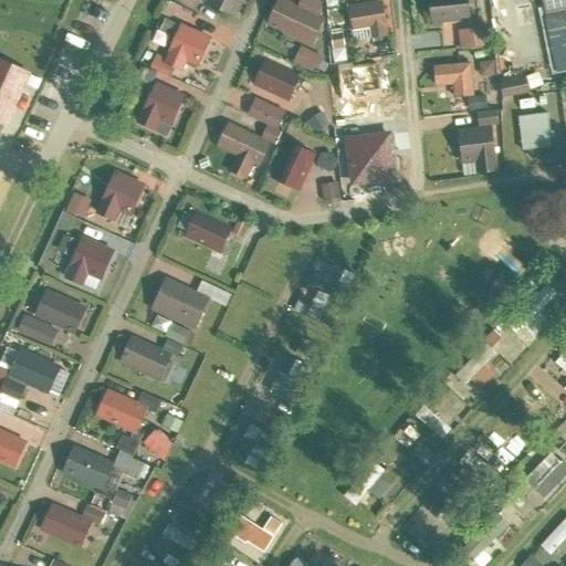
[(233,17),(241,0),(207,0),(206,3),(233,17)]
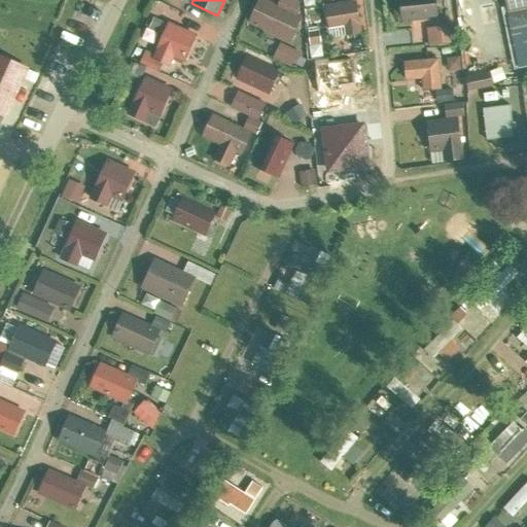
[(280,0),(278,7),(261,0),(259,0),(247,26),(289,45),(302,18),(294,14),(299,5),(287,0),(280,0)]
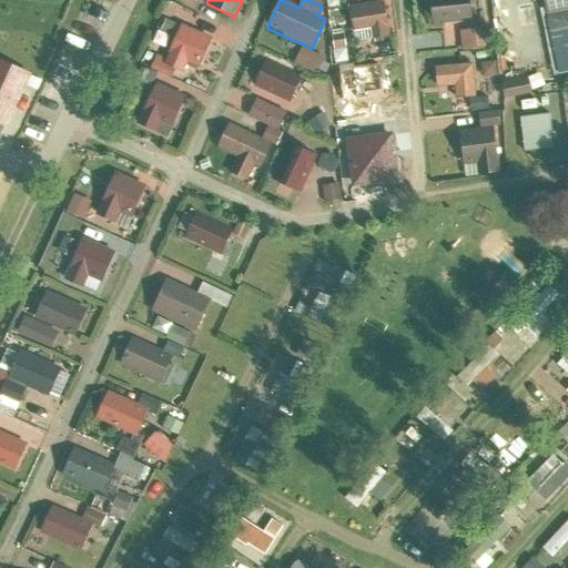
[(469,0),(430,0),(433,24),(472,21),(469,0)]
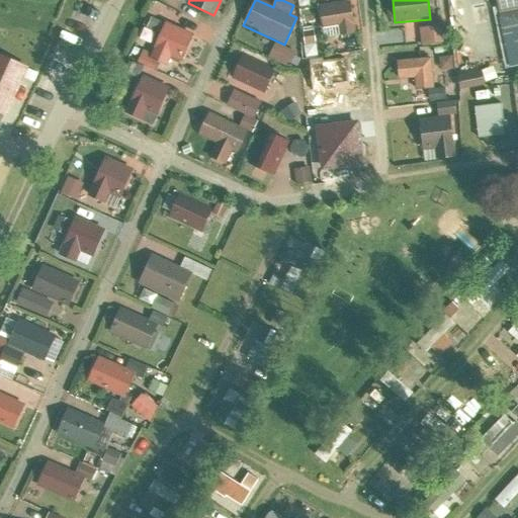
[(517,0),(495,0),(499,15),(517,10),(517,0)]
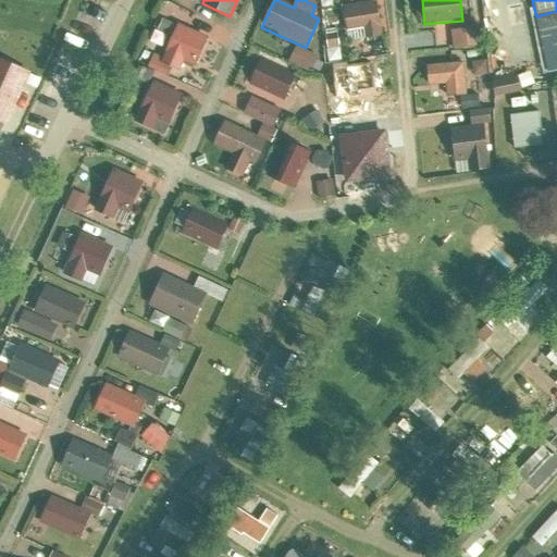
[(378,4),(344,9),(347,31),(364,28),(366,40),(382,38),(378,4)]
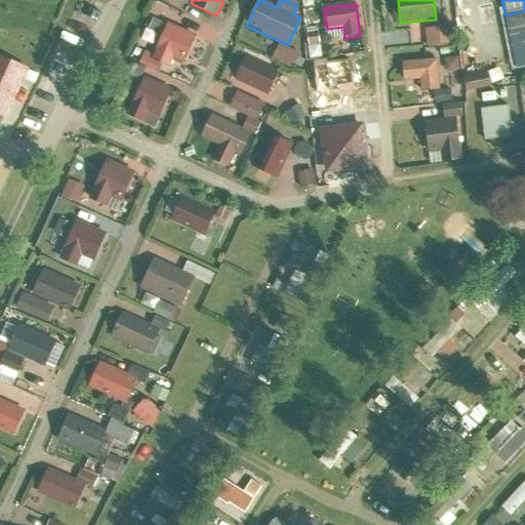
[(524,10),(506,15),(517,69),(524,67),(524,10)]
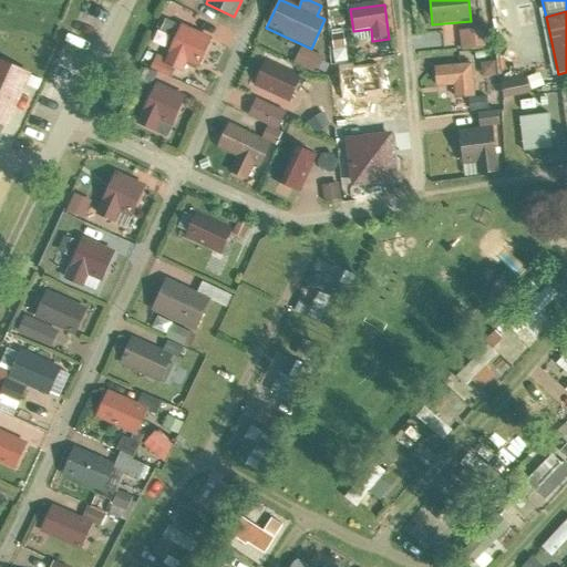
[(210,39),(179,26),(163,65),(183,74),(186,64),(198,70),(210,39)]
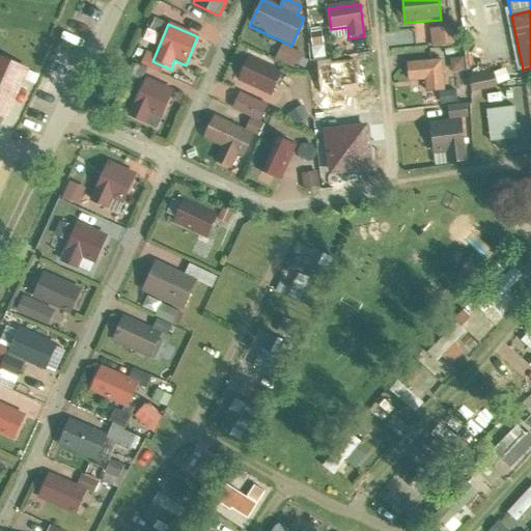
[(430,28),(430,45),(453,45),(453,28),(430,28)]
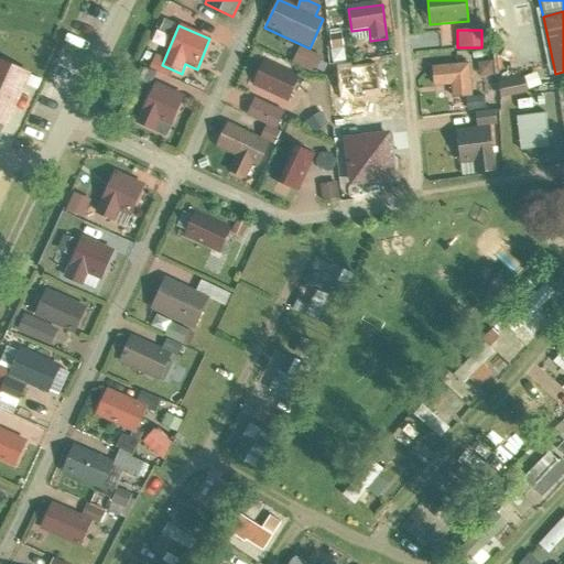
[(300,47),(292,64),(315,74),(323,57),(300,47)]
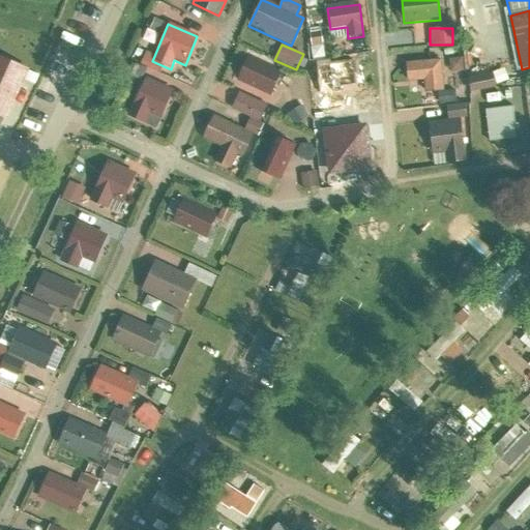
[(26,69),(0,57),(0,115),(4,117),(26,69)]
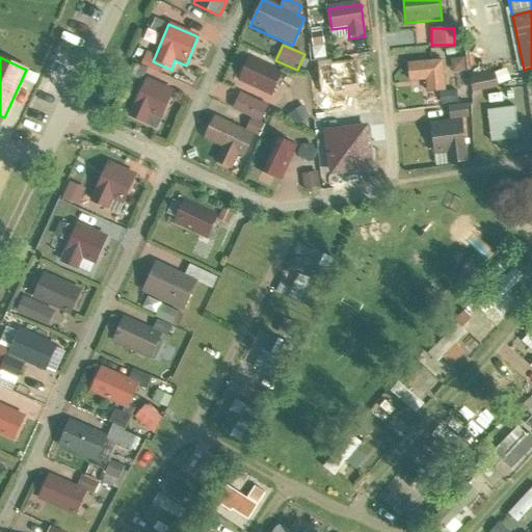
[(282,73),(247,57),(236,80),(270,96),(282,73)]
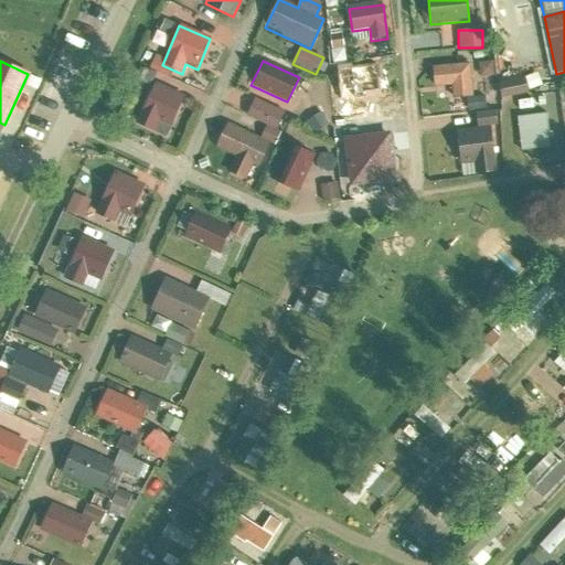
[(469,64),(432,66),(433,89),(451,88),(452,97),(471,96),(469,64)]
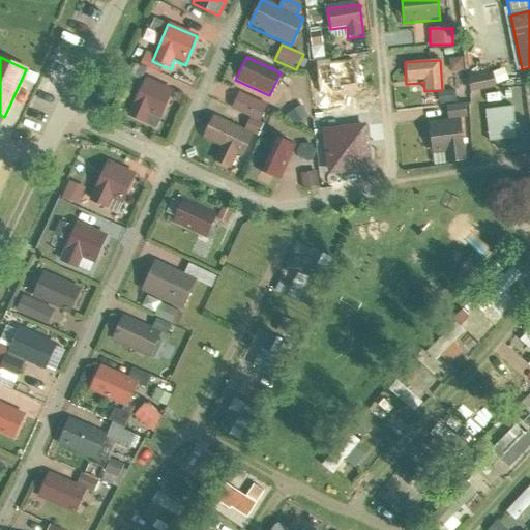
[(329,61),(316,63),(321,108),(363,104),(358,63),(330,65),(329,61)]
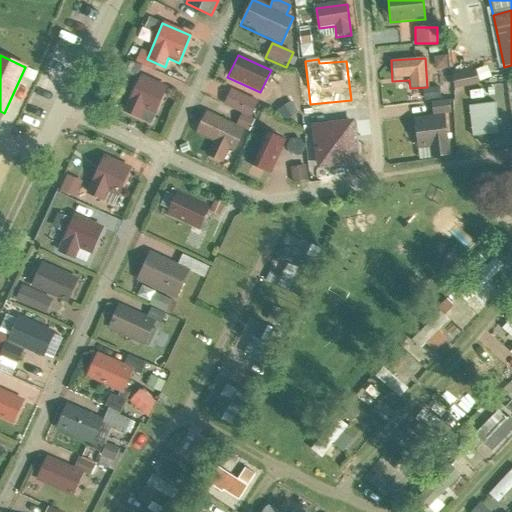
[(455,89),(479,84),(476,70),(453,75),(455,89)]
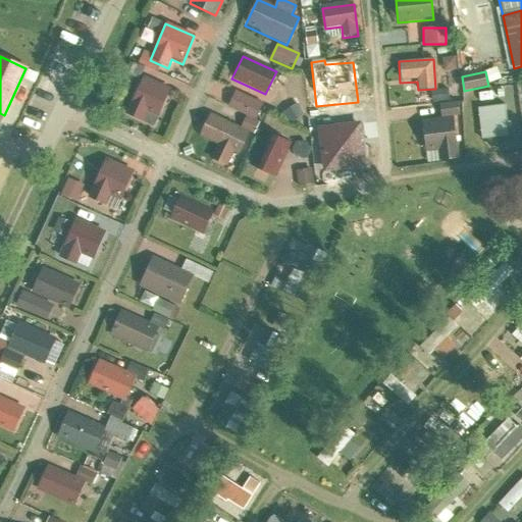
[(168,91),(144,79),(126,113),(151,126),(168,91)]
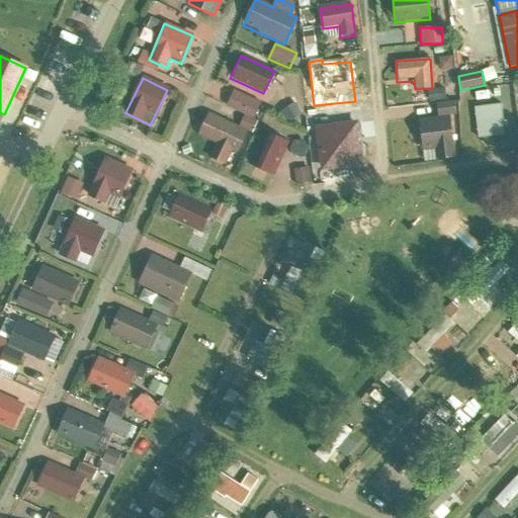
[(260,103),(233,91),(226,108),(241,114),(237,125),(248,131),(260,103)]
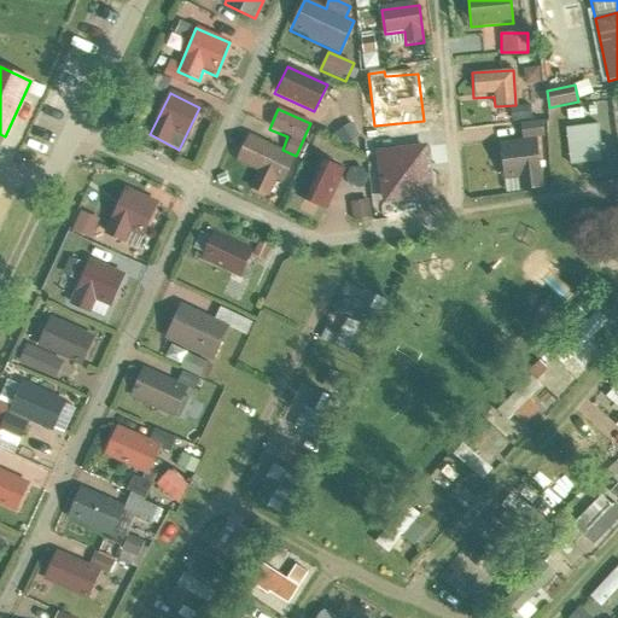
[(600,124),(567,127),(570,164),(602,162),(600,124)]
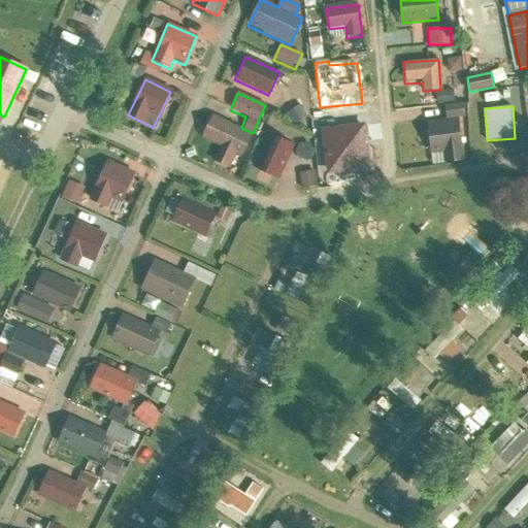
[(241,128),(211,116),(201,139),(220,147),(213,162),(229,168),(234,155),(241,158),(253,133),(241,128)]
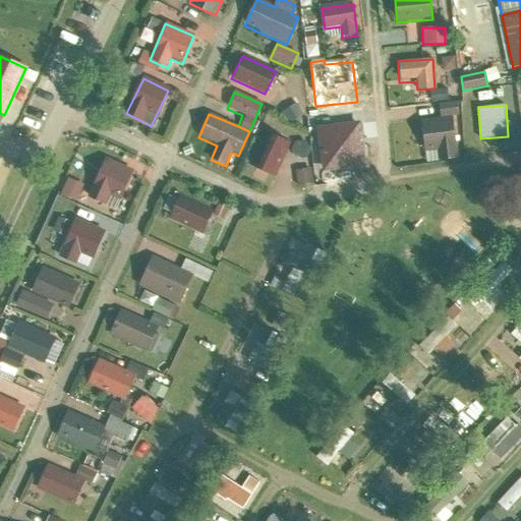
[(459,157),(453,119),(424,123),(429,161),(459,157)]
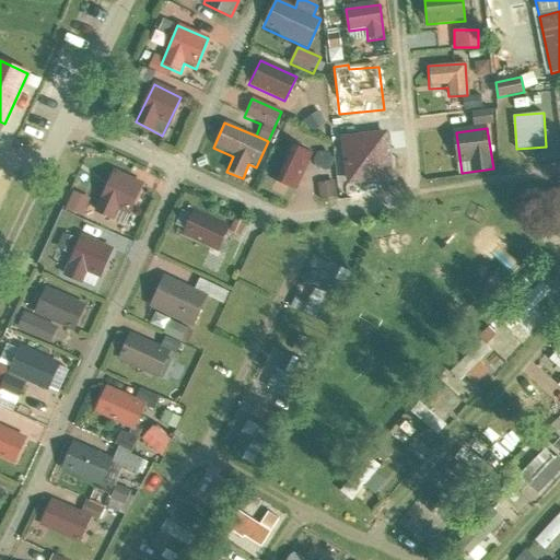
[(385,132),(343,137),(349,182),(391,177),(385,132)]
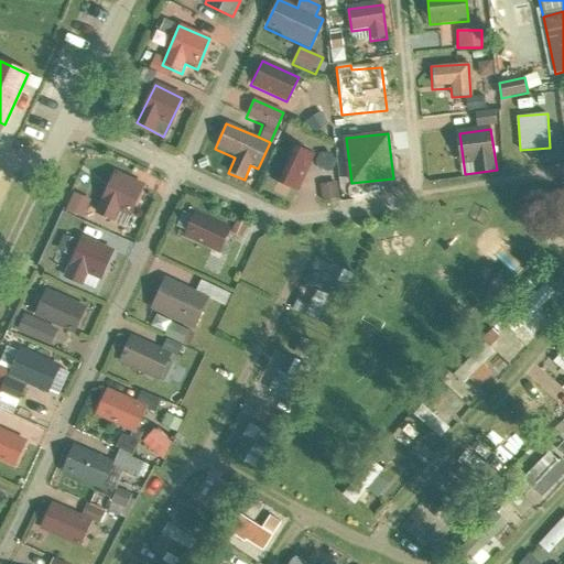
[(311,159),(290,149),(273,182),(295,192),(311,159)]
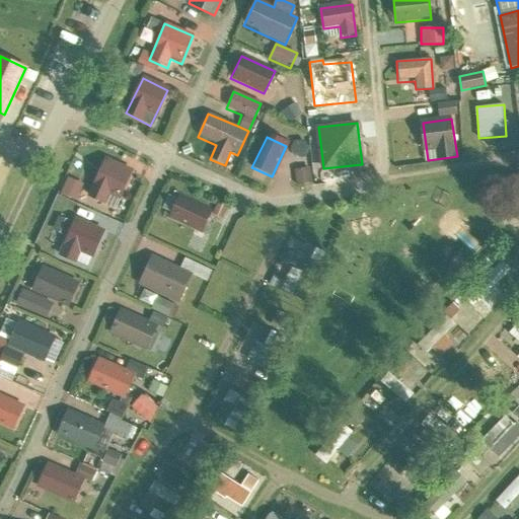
[(131,171),(102,159),(87,196),(103,203),(107,193),(120,198),(131,171)]
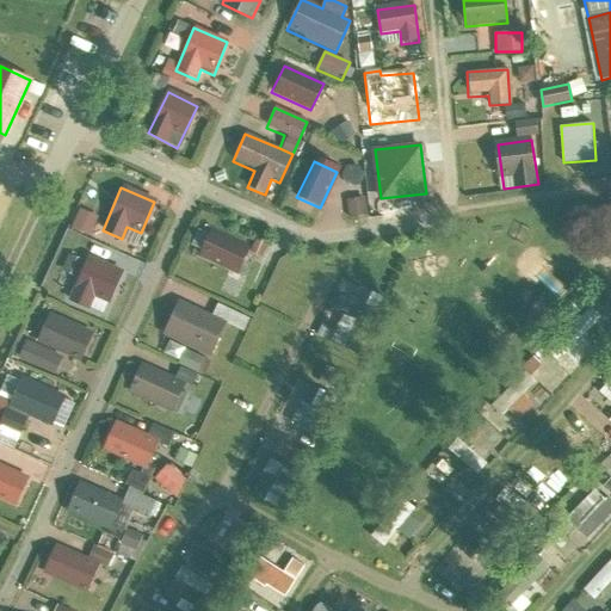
[(610,205),(588,208),(591,255),(610,253),(610,205)]
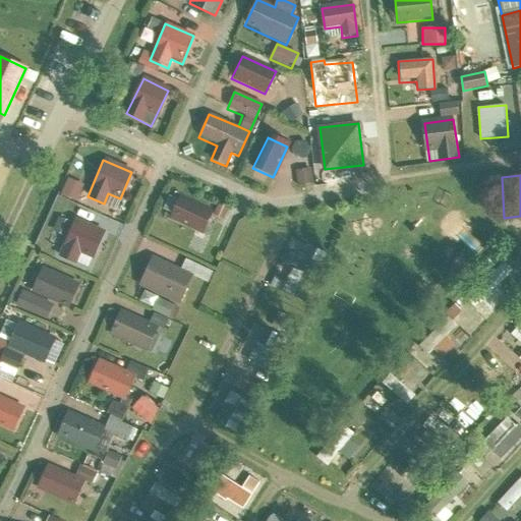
[(63,197),(77,200),(82,183),(67,179),(63,197)]
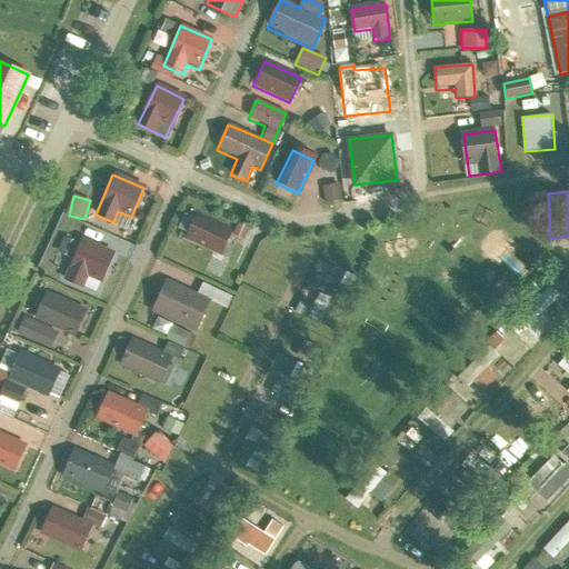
[(231,232),(195,216),(183,239),(220,256),(231,232)]
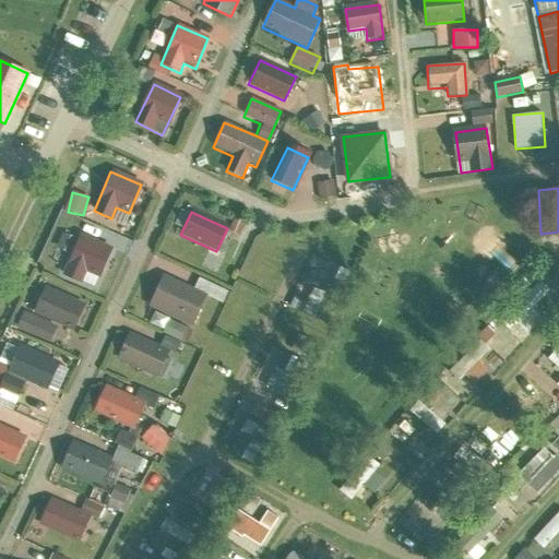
[(111,248),(79,235),(61,275),(80,283),(85,272),(98,277),(111,248)]
